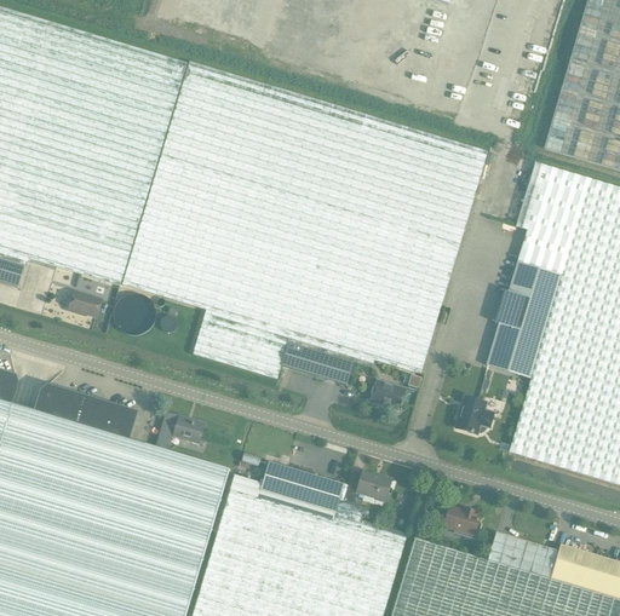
[(172,30),(171,33),(210,44),(211,42),(210,42),(222,0),(182,0),(173,30),(172,30)]
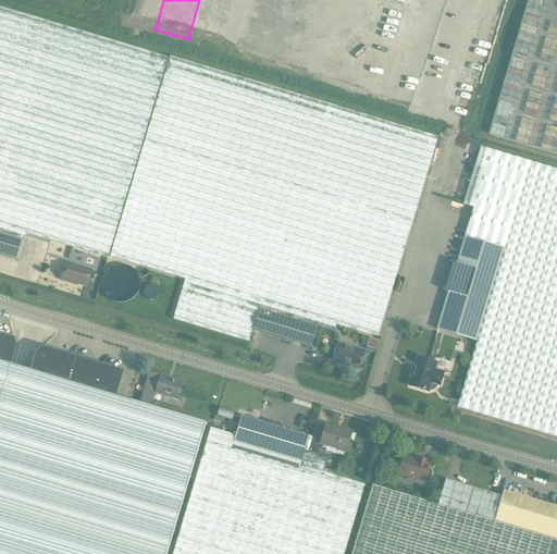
[(205,42),(203,44),(238,54),(239,52),(238,52),(254,0),(217,0),(205,42)]
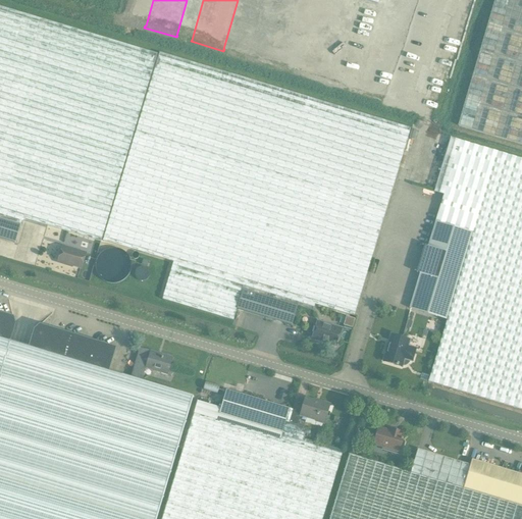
[(239,53),(238,55),(270,65),(271,63),(270,63),(289,0),(255,0),(239,54),(239,53)]
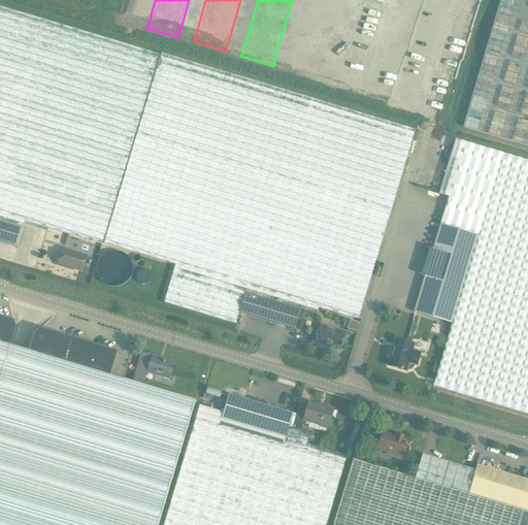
[(289,68),(288,70),(321,79),(322,78),(321,78),(343,0),(309,0),(289,68)]
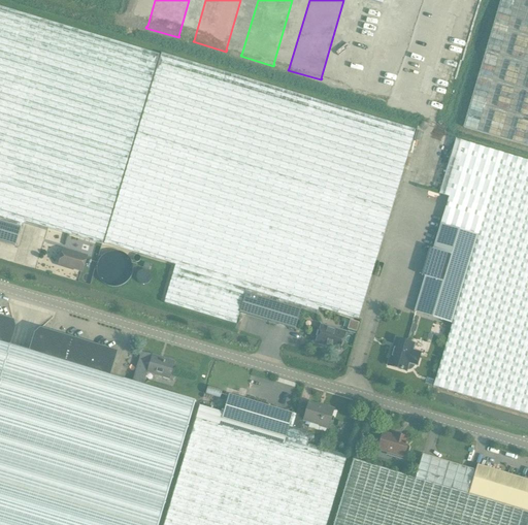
[(336,83),(335,84),(368,94),(369,93),(368,92),(395,0),(361,0),(336,83)]
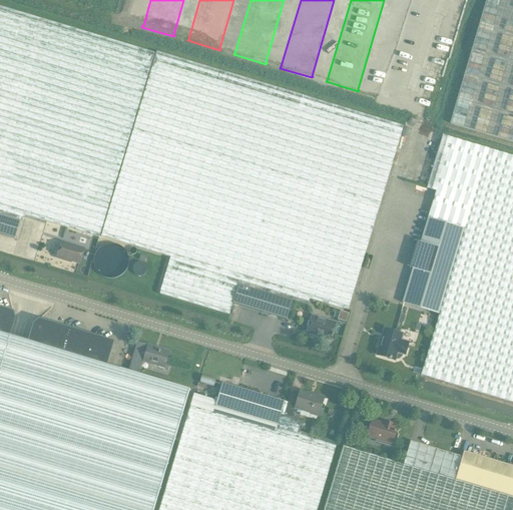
[(373,94),(372,95),(404,105),(405,103),(404,103),(434,0),(401,0),(373,94)]
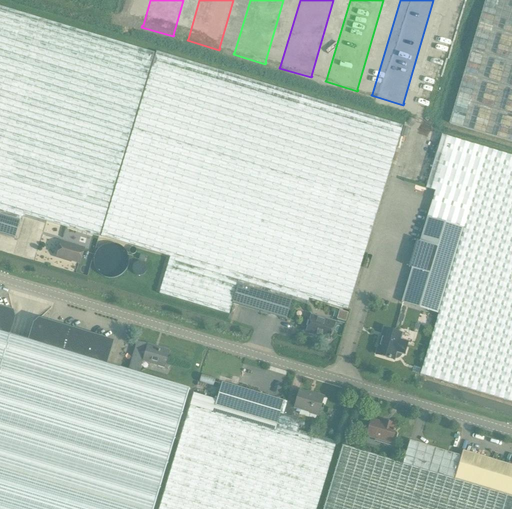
[(485,0),(450,121),(511,138),(511,0),(485,0)]
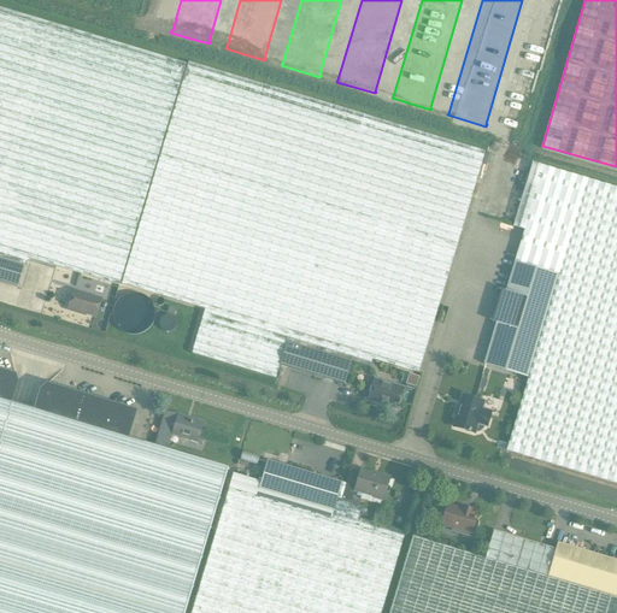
[(247,77),(188,59),(0,4),(0,247),(27,257),(122,281),(206,306),(285,330),(282,339),(287,340),(352,359),(370,365),(372,358),(418,371),(486,148),(247,77)]
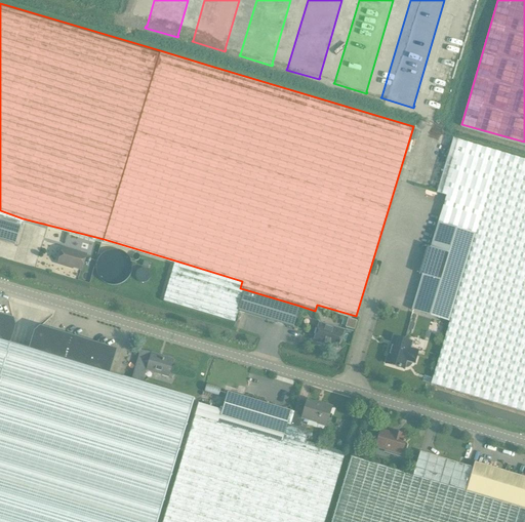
[(451,320),(433,383),(524,409),(524,157),(455,136),(439,191),(448,194),(486,205),(451,320)]
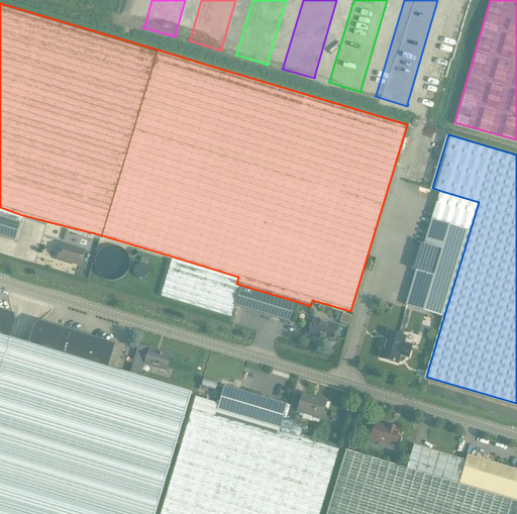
[(417,269),(407,304),(444,315),(479,202),(441,191),(433,216),(425,241),(422,240),(414,268),(417,269)]
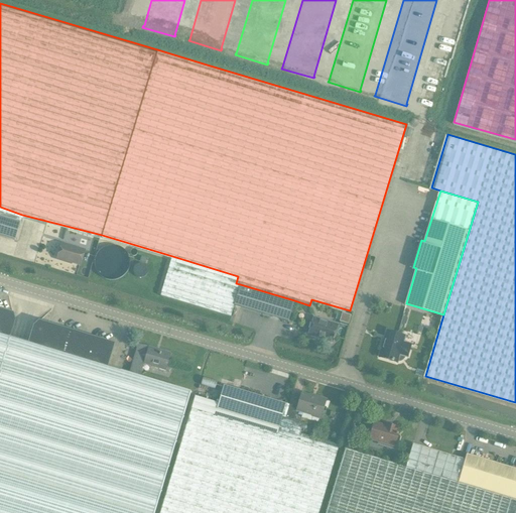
[(0,233),(15,238),(22,215),(0,207),(0,233)]
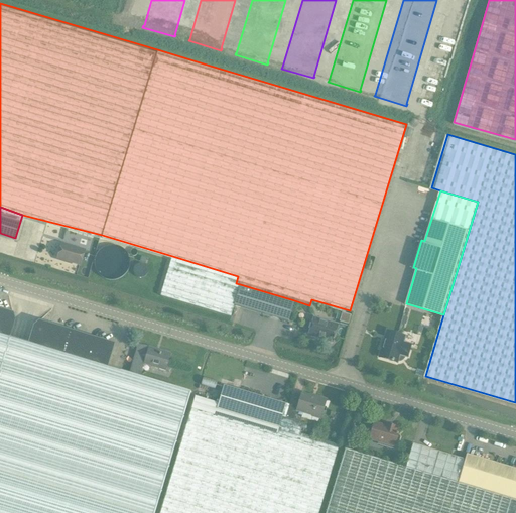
[(58,257),(82,264),(86,249),(62,242),(58,257)]
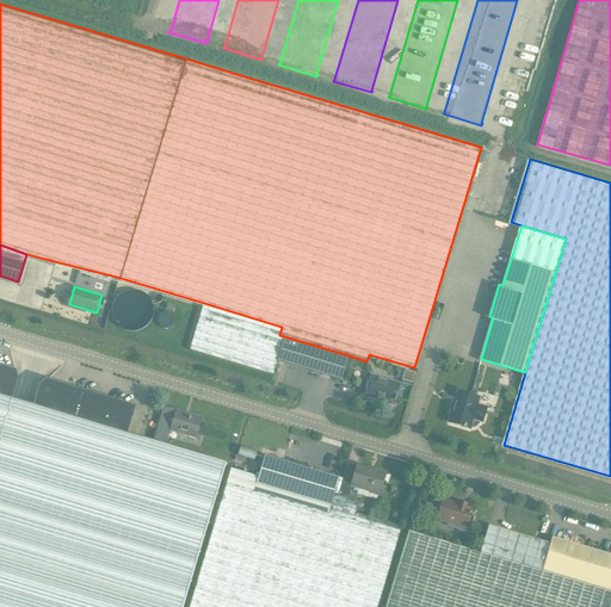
[(341,379),(349,355),(284,336),(277,359),(341,379)]
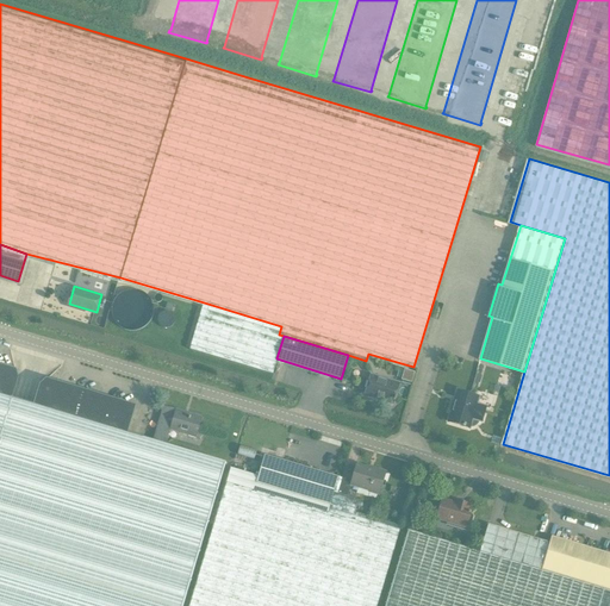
[(0,361),(0,392),(11,397),(18,374),(16,367),(0,361)]
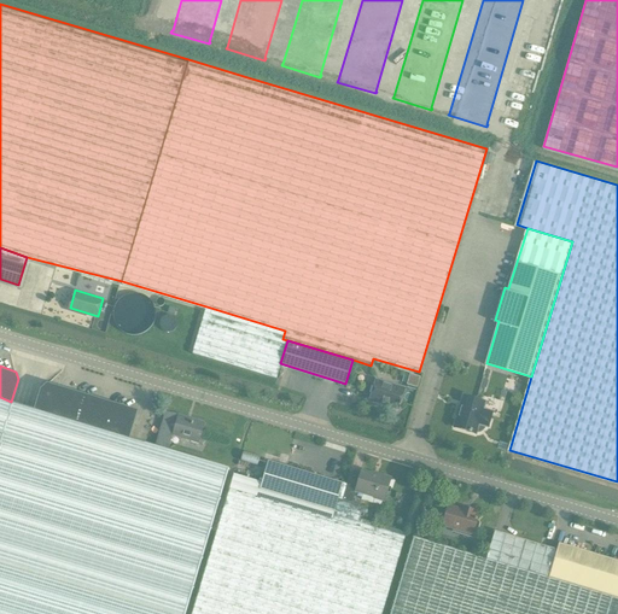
[(375,378),(371,397),(386,402),(385,404),(398,408),(404,387),(375,378)]
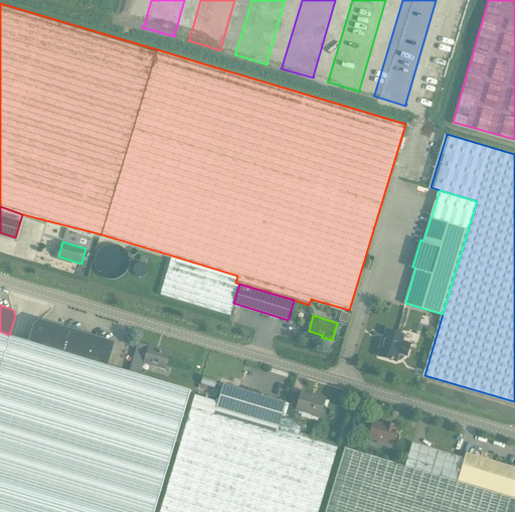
[(33,323),(28,340),(108,364),(115,340),(39,318),(33,323)]
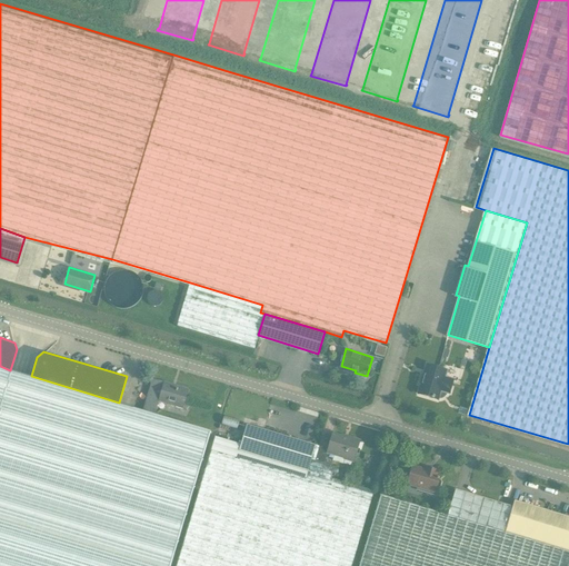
[(422,383),(419,393),(437,398),(437,397),(439,397),(441,397),(443,396),(445,395),(447,394),(447,391),(448,390),(449,390),(453,379),(443,376),(446,369),(428,364),(425,373),(422,373),(420,381),(422,383)]
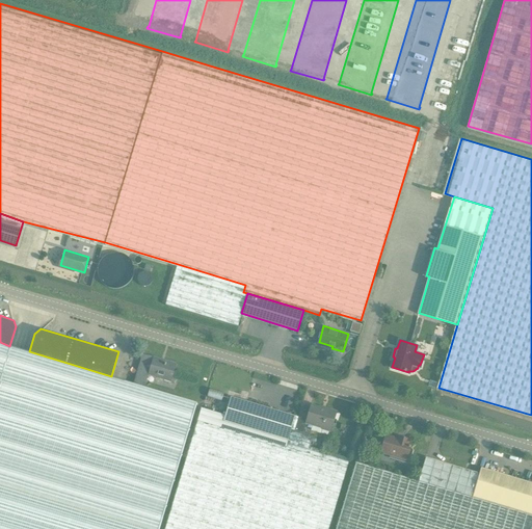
[(157,528),(195,401),(111,376),(29,351),(9,346),(0,342),(0,528),(157,528)]
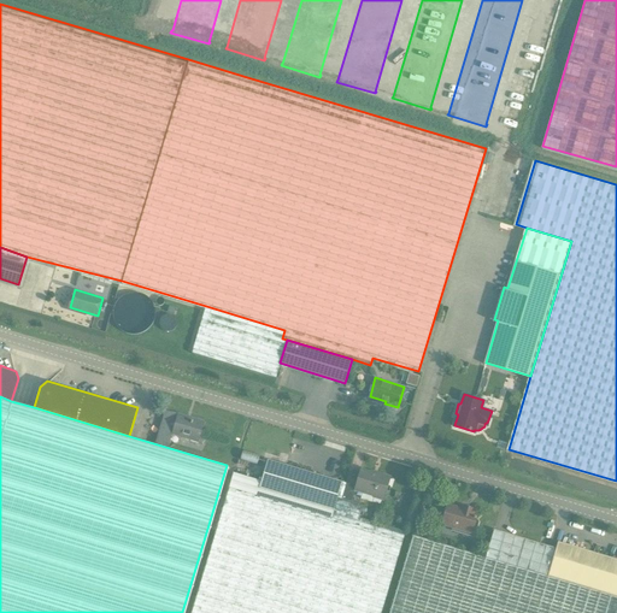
[(192,418),(180,414),(180,411),(166,407),(156,442),(169,447),(174,432),(199,441),(206,420),(193,417),(192,418)]
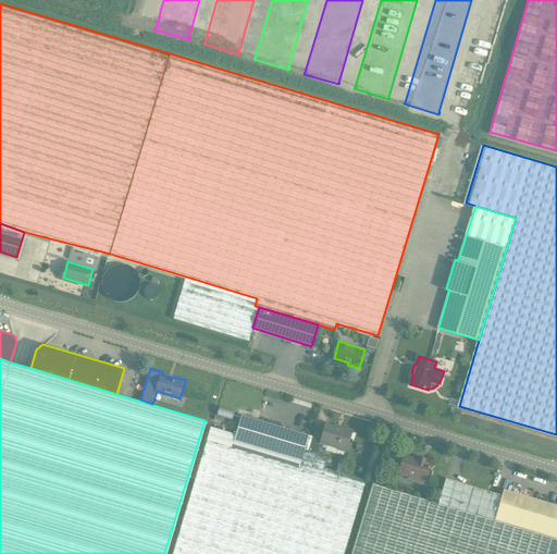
[(243,415),(237,432),(233,446),(299,467),(301,459),(309,435),(243,415)]
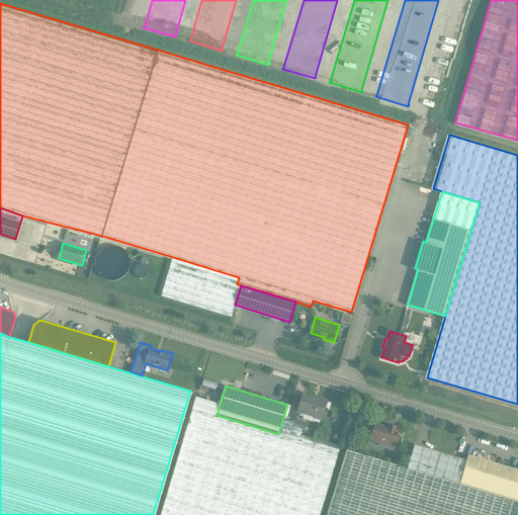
[(322,418),(328,400),(304,393),(298,407),(290,405),(286,418),(295,420),(298,411),(322,418)]
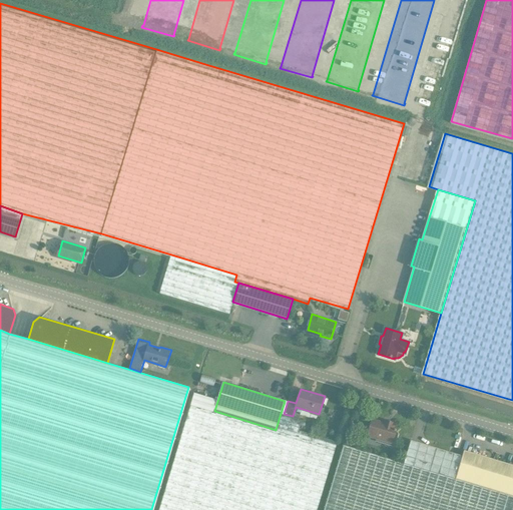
[(316,509),(337,440),(278,423),(276,430),(214,411),(218,398),(193,391),(157,509),(316,509)]
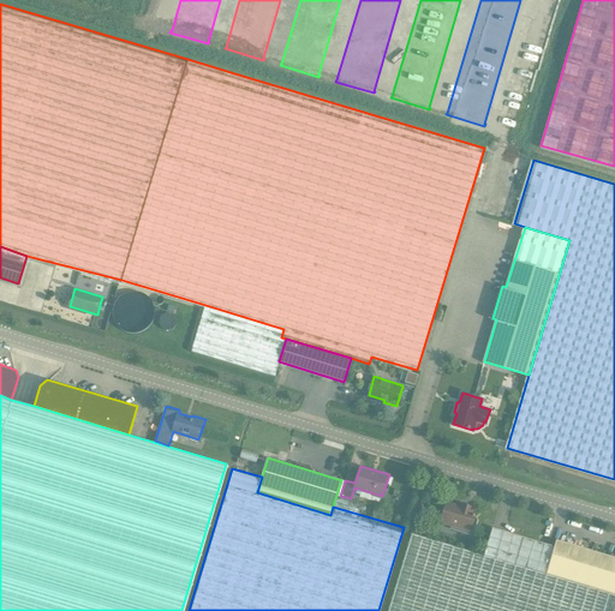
[(459,505),(446,502),(440,521),(470,529),(472,525),(475,526),(476,525),(478,519),(477,517),(475,516),(476,511),(473,510),(475,508),(459,503),(459,505)]
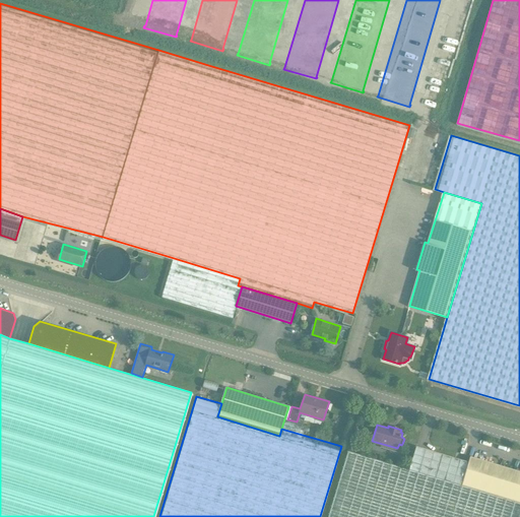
[(416,446),(409,469),(519,503),(519,471),(470,456),(469,462),(416,446)]
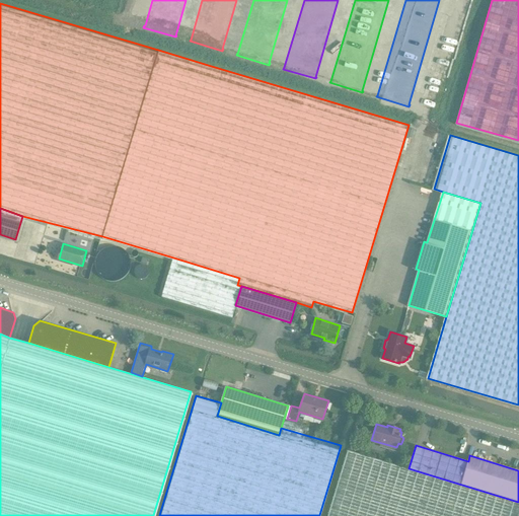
[(326,515),(518,515),(518,502),(409,468),(347,450),(326,515)]
